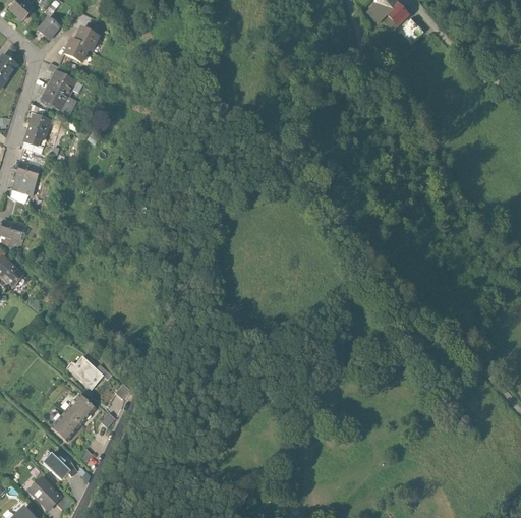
[(32,7),(23,0),(16,0),(9,9),(21,19),(32,7)]
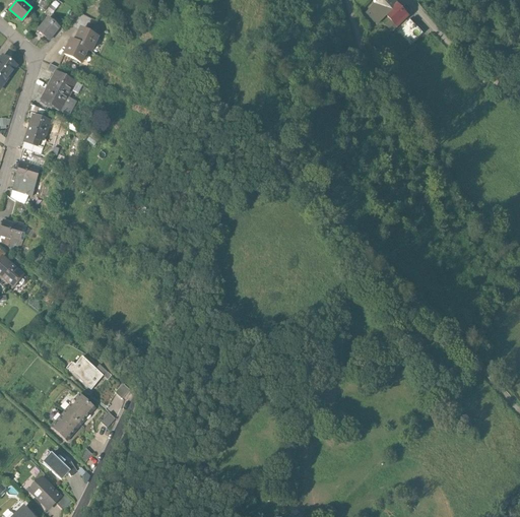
[(375,18),(385,9),(395,0),(373,0),(365,7),(375,18)]
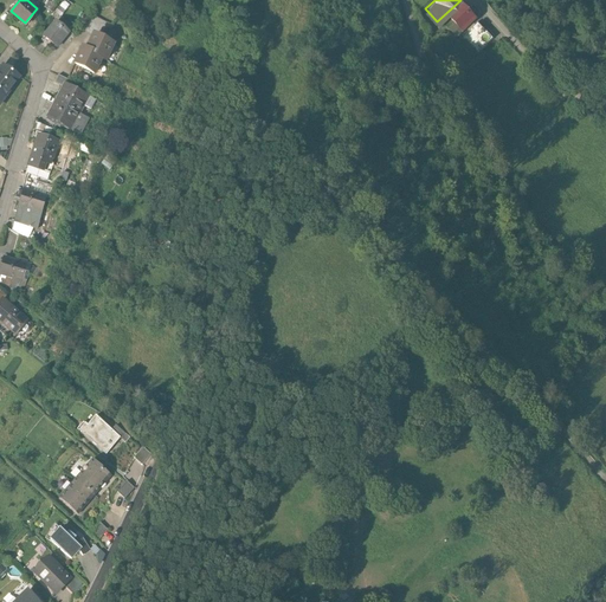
[(475,13),(463,0),(461,0),(449,11),(462,25),(475,13)]
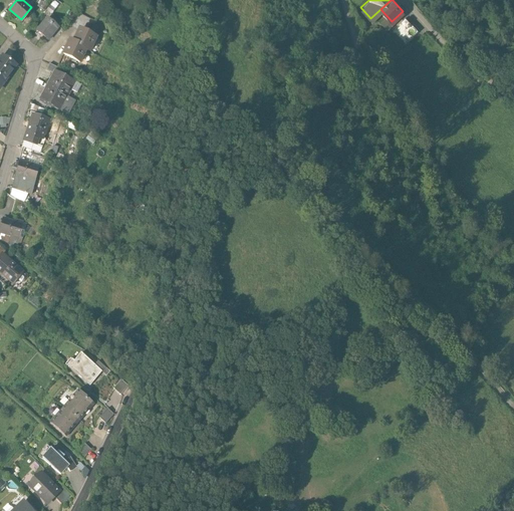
[(406,14),(393,26),(405,39),(418,27),(406,14)]
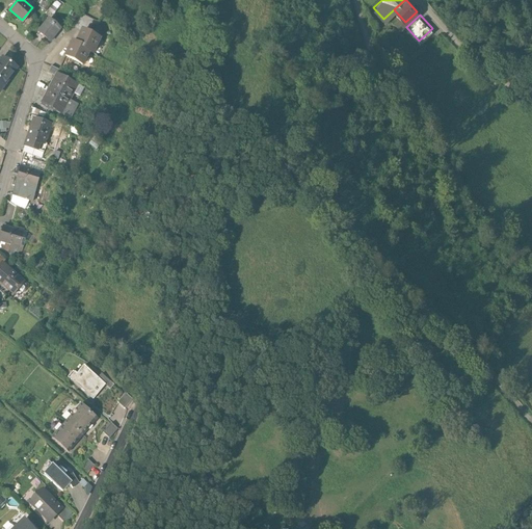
[(48,17),(37,30),(44,35),(49,40),(59,27),(48,17)]
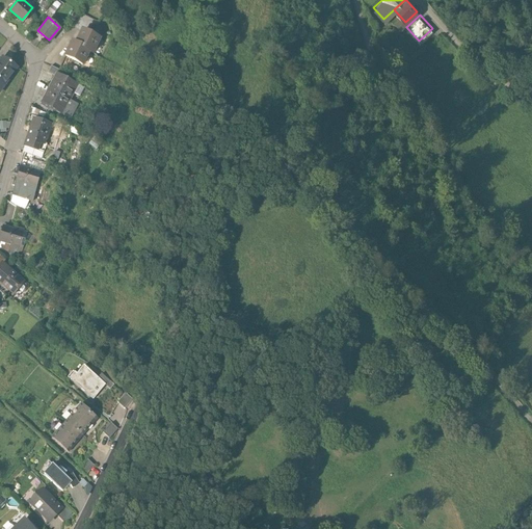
[(82,28),(76,42),(75,43),(88,49),(92,51),(99,36),(82,28)]
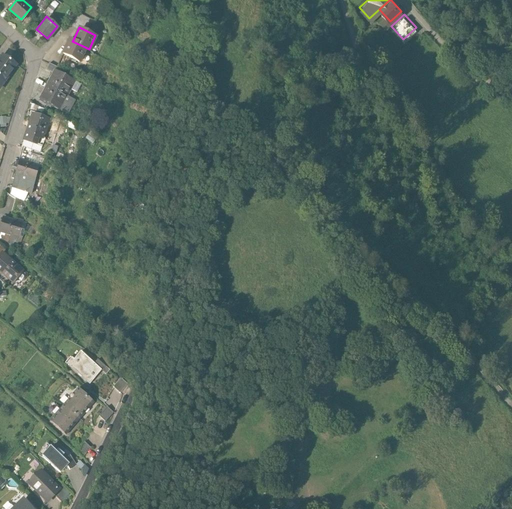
[(72,41),(73,40),(69,39),(62,53),(79,60),(85,47),(72,41)]
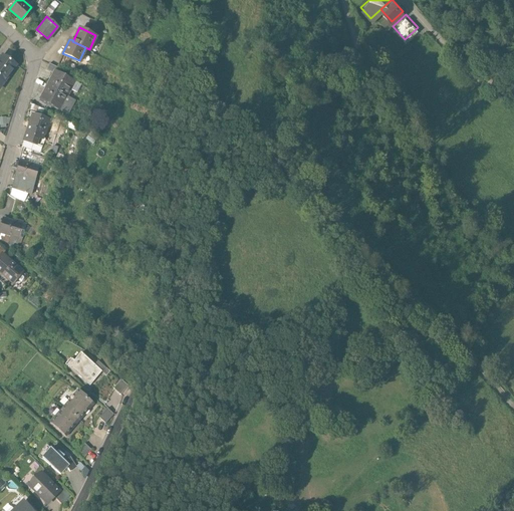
[(0,85),(16,63),(2,54),(0,55),(0,85)]
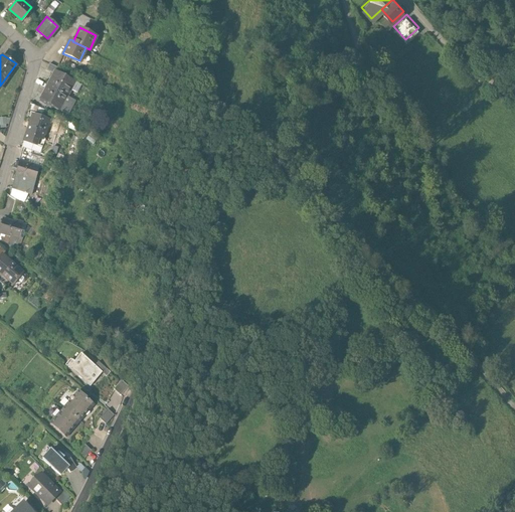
[(54,71),(47,86),(66,96),(74,81),(54,71)]
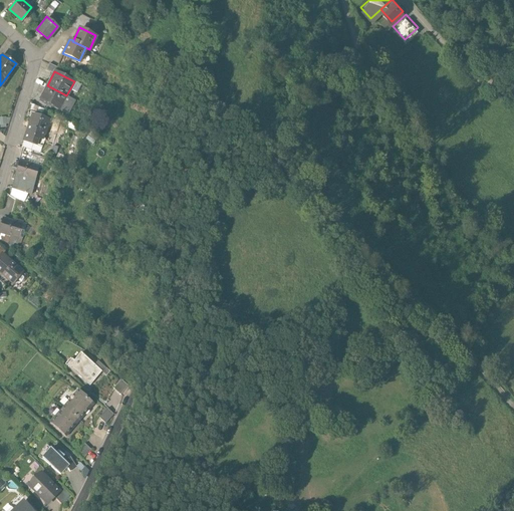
[(59,110),(66,95),(47,85),(39,99),(59,110)]
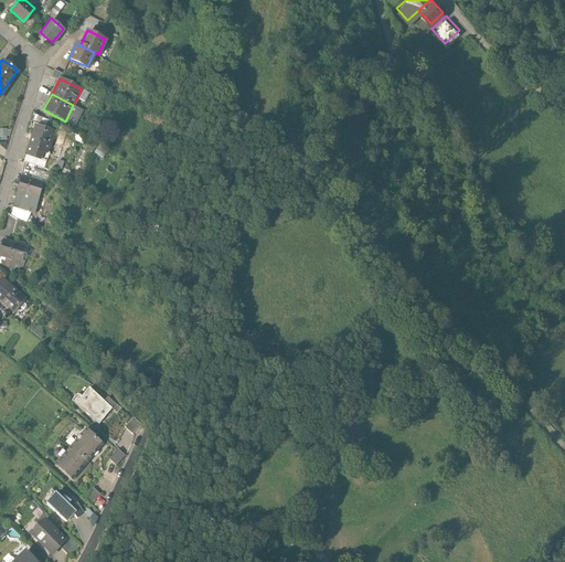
[(54,131),(35,126),(25,154),(46,160),(49,152),(46,151),(48,147),(49,147),(54,131)]
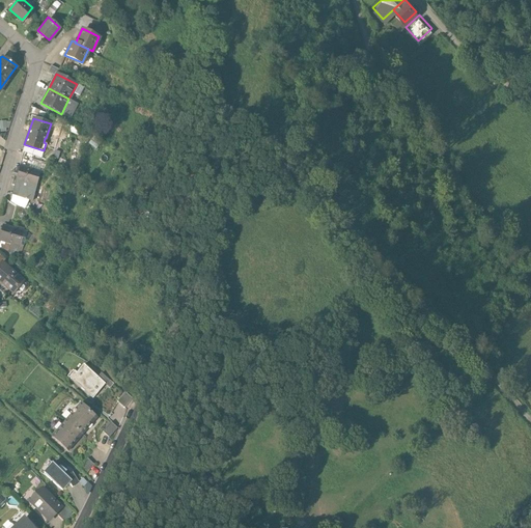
[(40,170),(20,164),(11,192),(32,198),(40,170)]
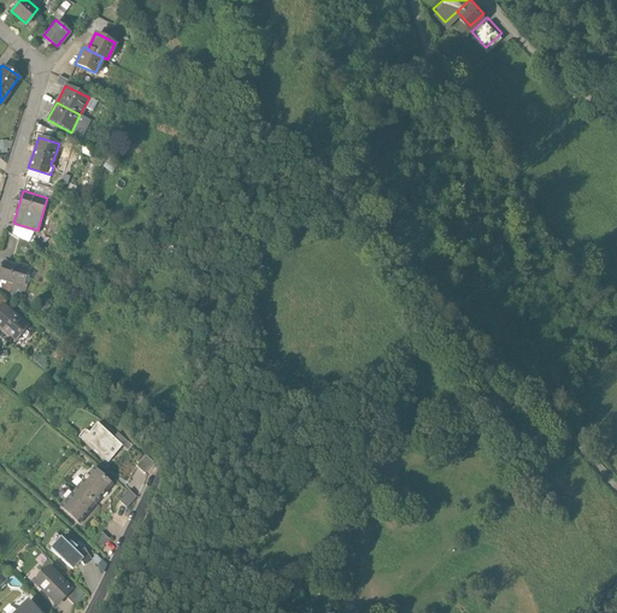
[(28,266),(4,259),(0,273),(0,276),(15,281),(12,287),(22,289),(28,266)]
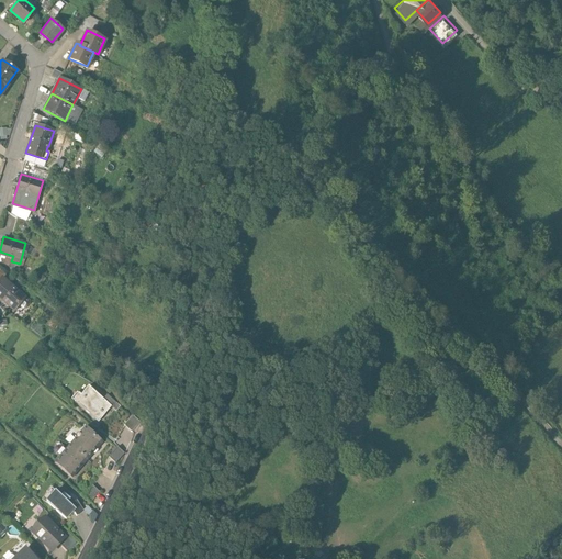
[(29,298),(1,276),(0,277),(0,294),(14,308),(19,301),(23,305),(26,304),(30,301),(29,298)]
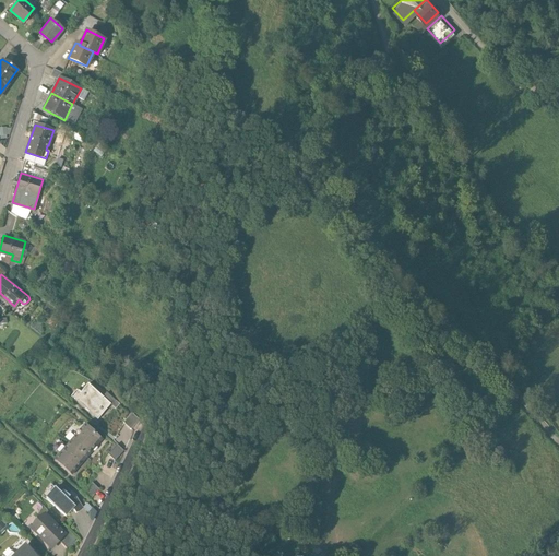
[(103,395),(87,383),(80,392),(78,390),(72,397),(97,418),(110,402),(103,395)]
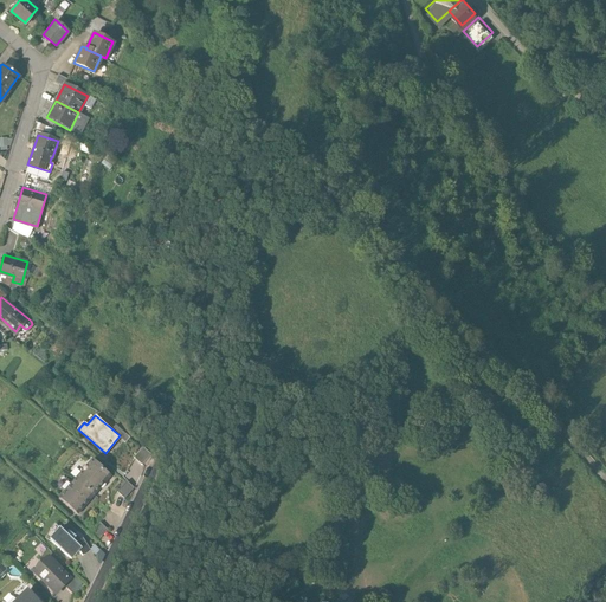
[(116,422),(111,428),(120,435),(124,439),(129,433),(116,422)]
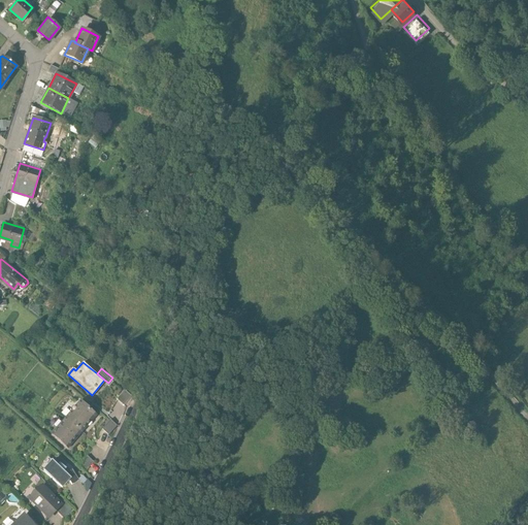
[(79,400),(65,417),(81,431),(96,414),(79,400)]
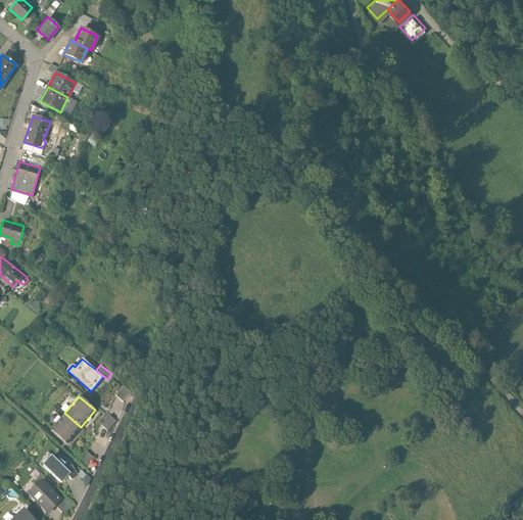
[(67,442),(81,427),(64,413),(51,428),(67,442)]
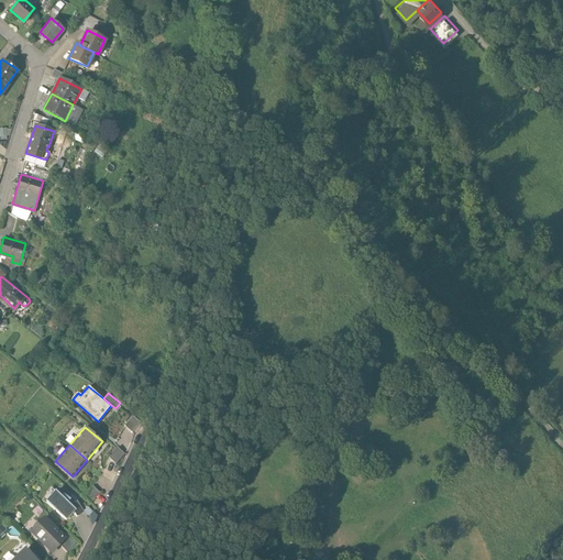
[(118,446),(108,457),(114,462),(124,452),(118,446)]
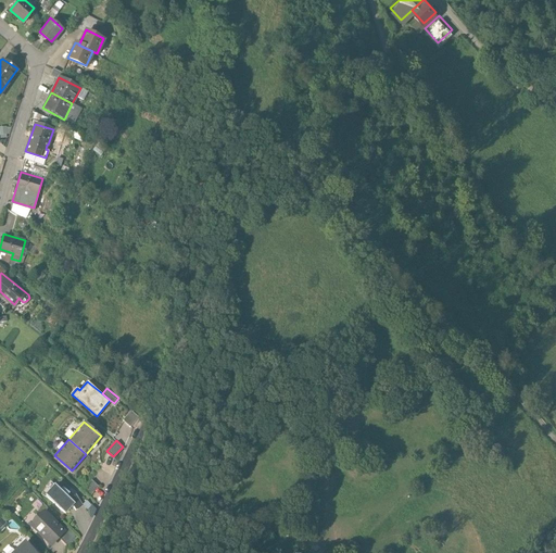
[(97,486),(91,480),(83,490),(88,495),(97,486)]
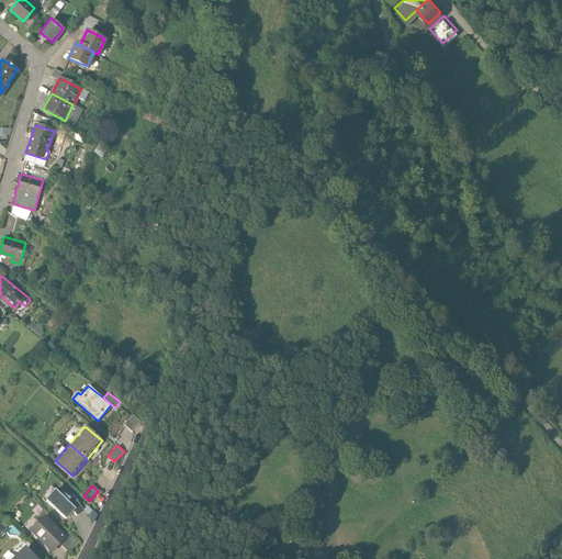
[(74,501),(59,488),(55,492),(54,491),(45,500),(65,518),(72,511),(76,515),(82,511),(76,500),(74,501)]
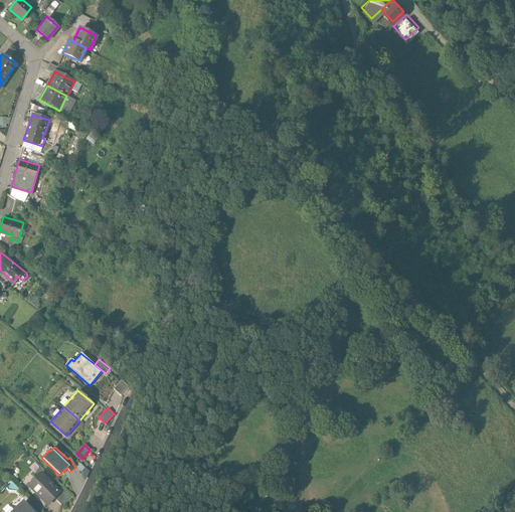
[(57,491),(40,474),(37,477),(34,478),(32,481),(31,484),(33,485),(30,488),(46,503),(57,491)]
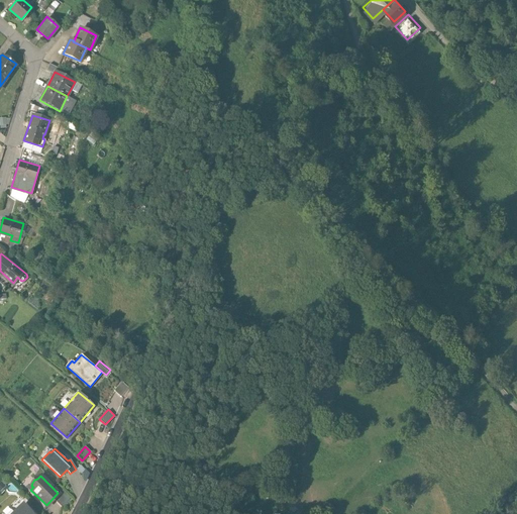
[(32,513),(23,505),(13,513),(32,513)]
